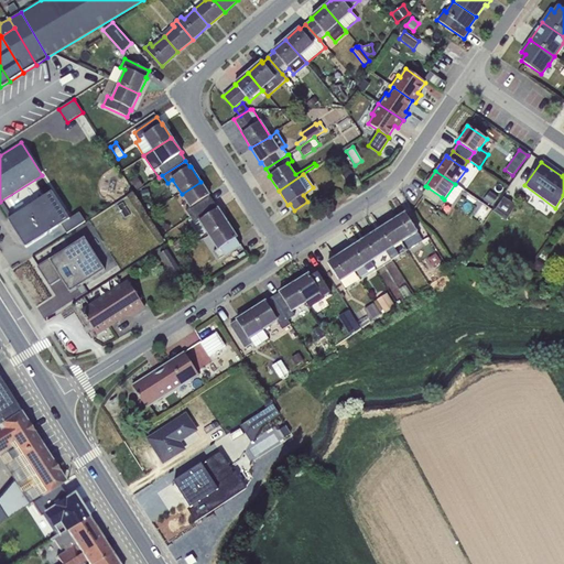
[(138,177),(131,182),(137,191),(143,186),(138,177)]
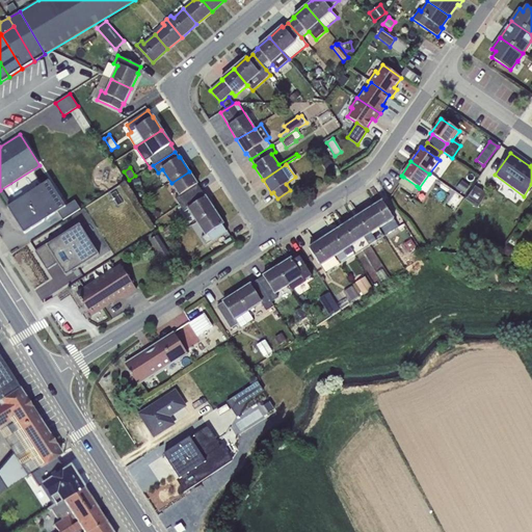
[(179,205),(201,191),(196,185),(197,184),(189,171),(171,183),(179,194),(175,197),(179,205)]
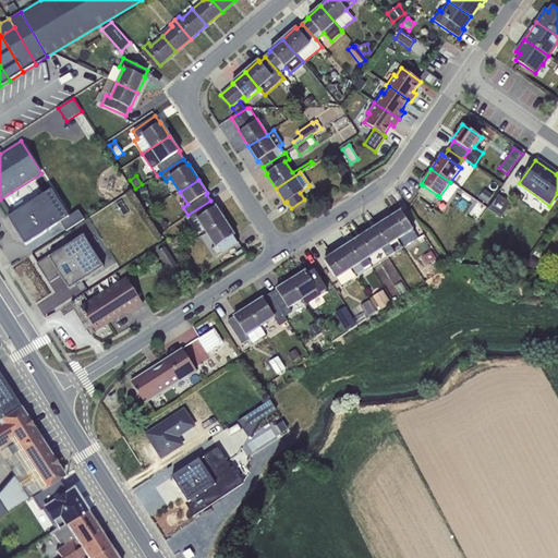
[(450,182),(439,197),(447,203),(458,187),(450,182)]
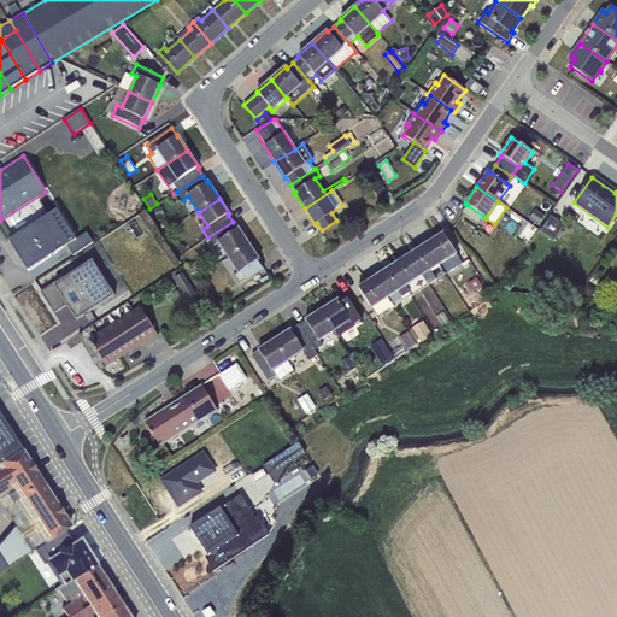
[(483,216),(468,205),(462,213),(477,224),(483,216)]
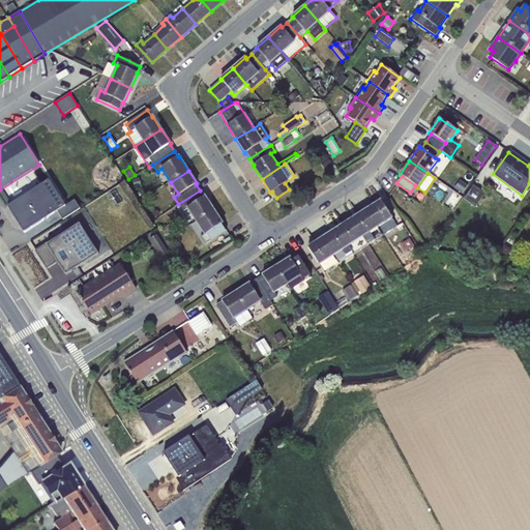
[(50,180),(7,207),(24,233),(58,211),(63,218),(80,208),(75,199),(65,205),(50,180)]
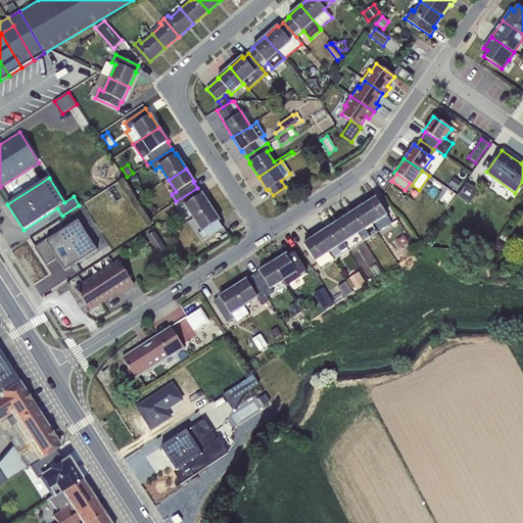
[(454,178),(448,186),(456,191),(461,183),(454,178)]
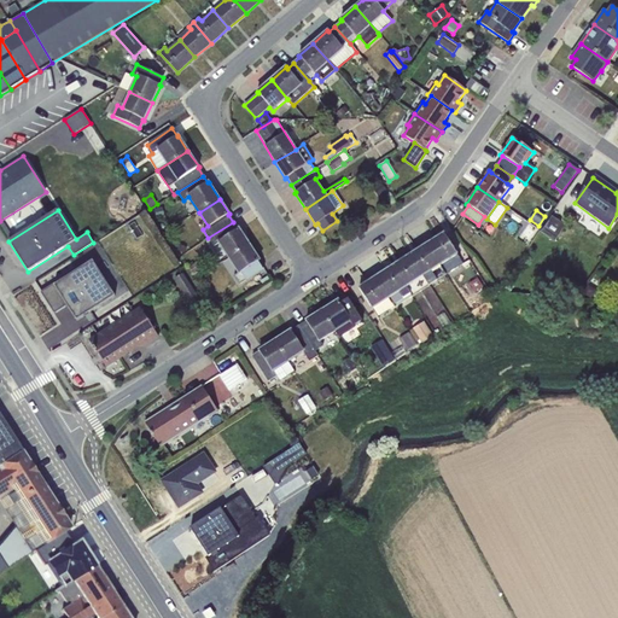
[(552,216),(541,232),(554,242),(565,226),(552,216)]
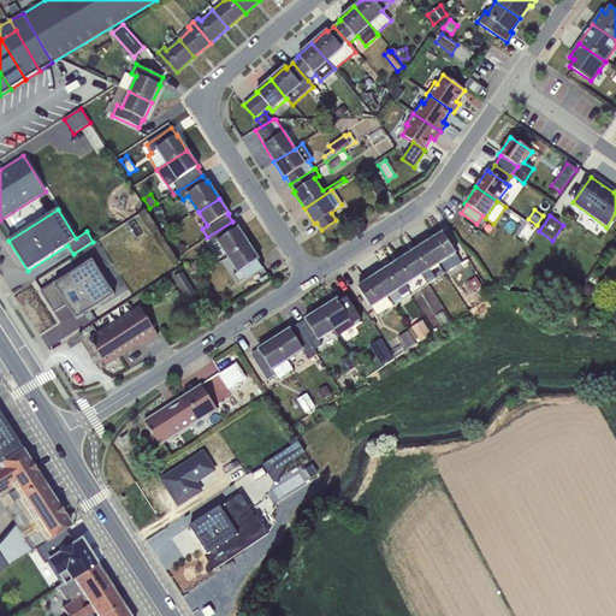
[(232,221),(207,237),(213,246),(218,242),(227,258),(248,244),(238,227),(237,229),(232,221)]
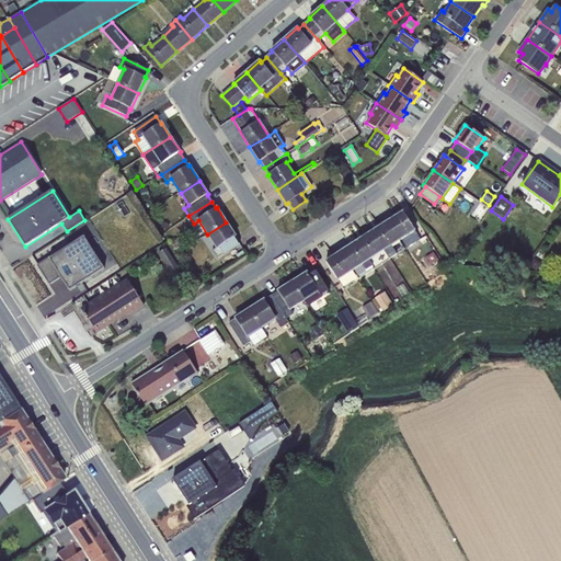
[(403,213),(387,222),(400,243),(416,233),(403,213)]
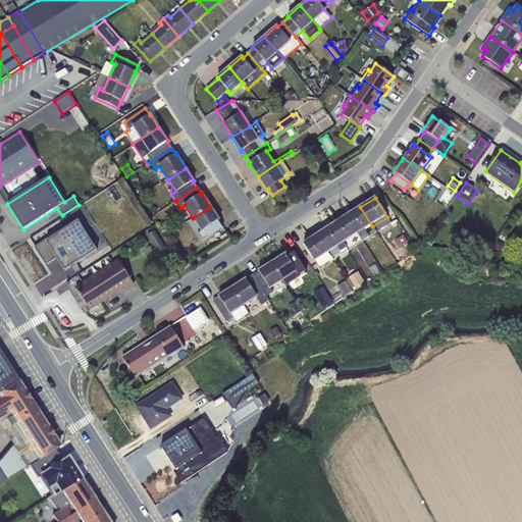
[(210,207),(193,218),(201,230),(197,232),(202,241),(222,226),(218,220),(219,220),(210,207)]
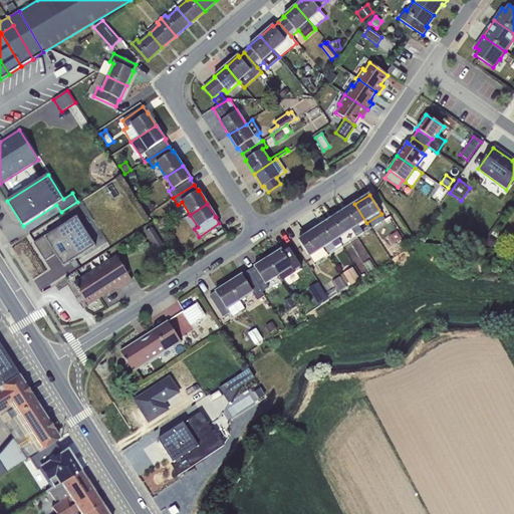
[(354,204),(341,213),(356,238),(370,229),(366,223),(354,204)]
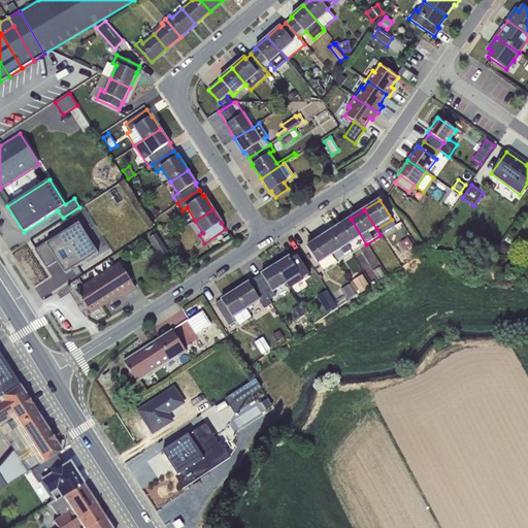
[(351,219),(336,228),(353,253),(366,244),(351,219)]
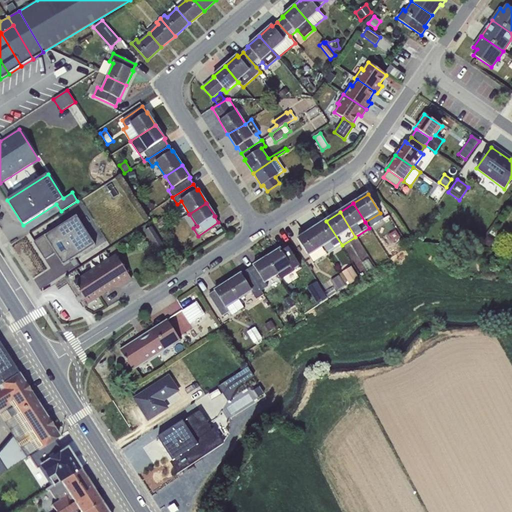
[(380,213),(365,222),(369,228),(384,218),(380,213)]
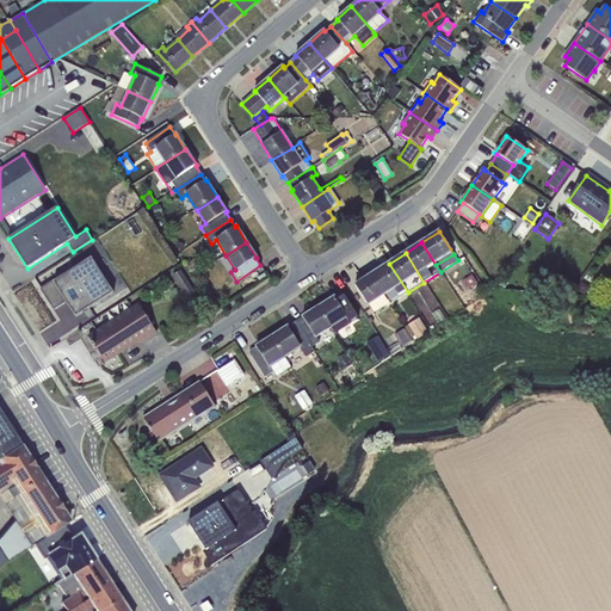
[(90,257),(39,289),(54,310),(66,302),(75,318),(113,292),(90,257)]
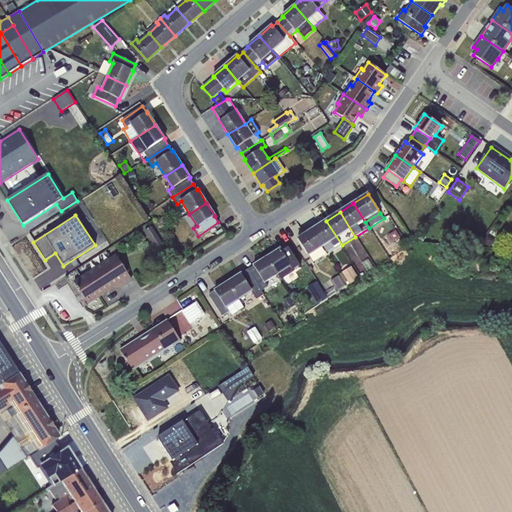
[(326,221),(311,230),(327,254),(342,245),(326,221)]
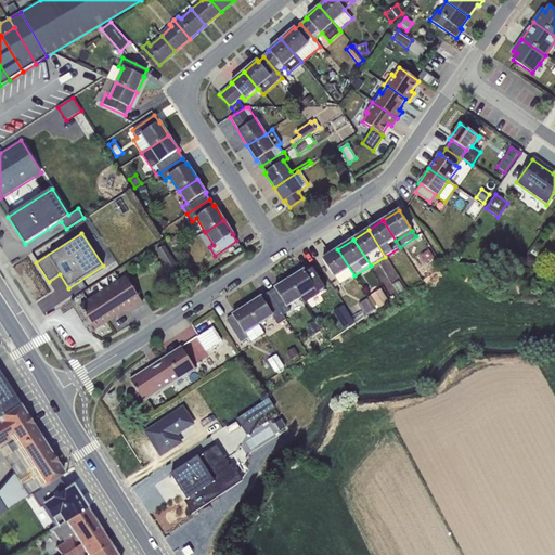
[(164,245),(156,250),(179,285),(186,281),(164,245)]
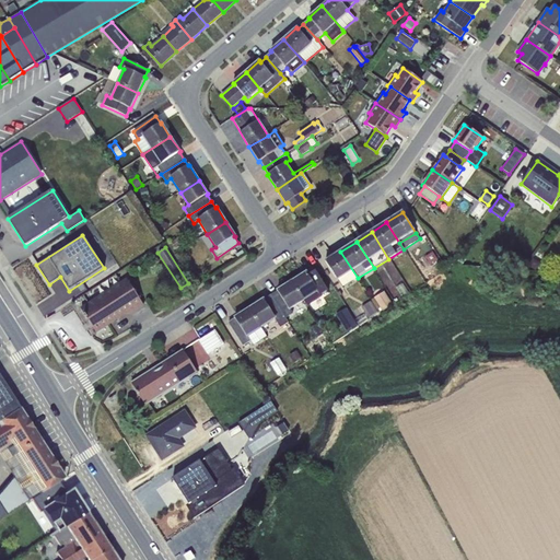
[(229,254),(221,258),(224,265),(244,254),(243,251),(236,255),(229,254)]
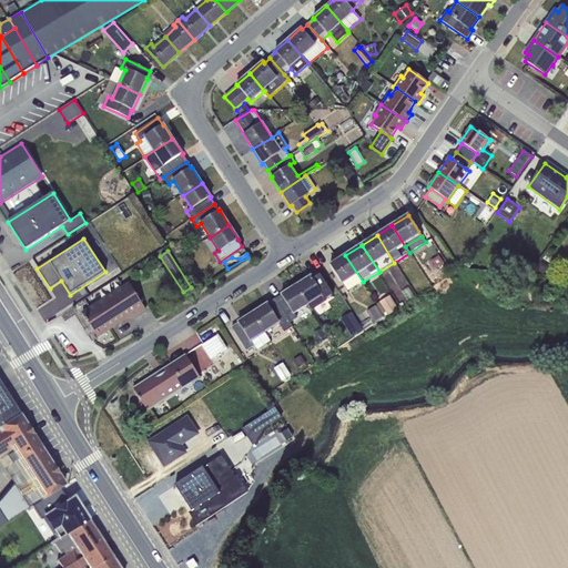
[(363,282),(345,255),(330,265),(347,292),(363,282)]
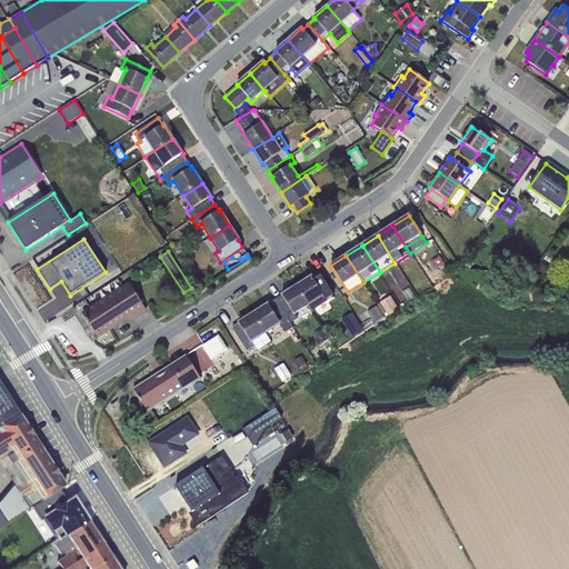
[(541,262),(536,270),(543,276),(549,268),(541,262)]
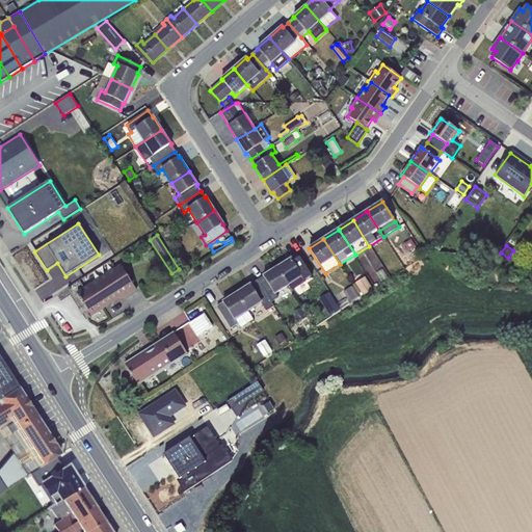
[(291,259),(277,267),(289,286),(301,277),(304,282),(312,276),(298,255),(291,259)]
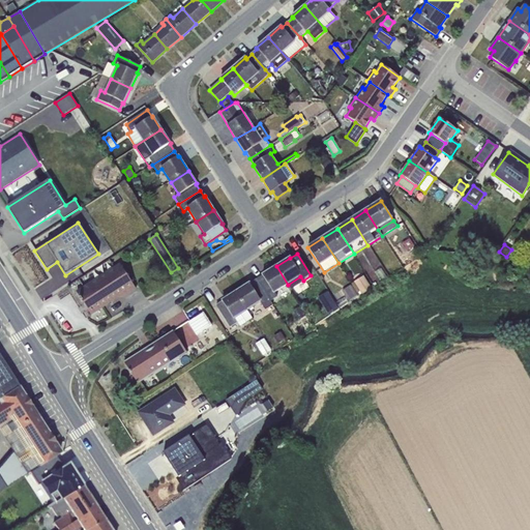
[(87,285),(77,293),(81,299),(80,299),(82,302),(82,301),(91,315),(120,295),(121,297),(136,289),(119,263),(87,285)]
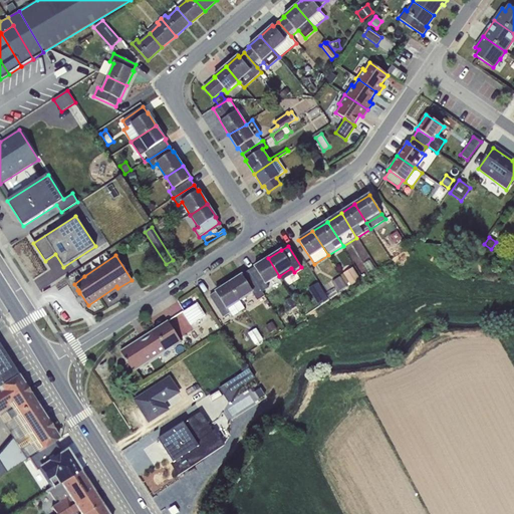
[(255,267),(248,272),(261,293),(269,288),(266,284),(279,276),(268,258),(254,267),(255,267)]
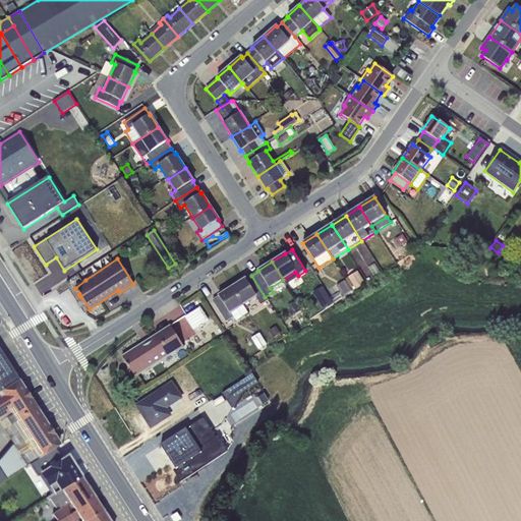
[(374,263),(368,267),(373,276),(380,272),(374,263)]
